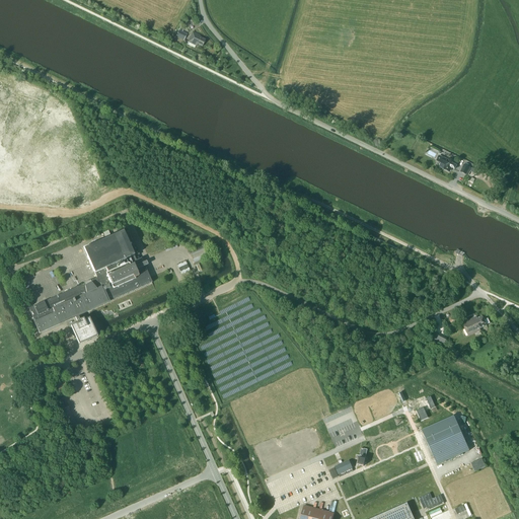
[(183,41),(188,33),(179,30),(175,36),(183,41)]
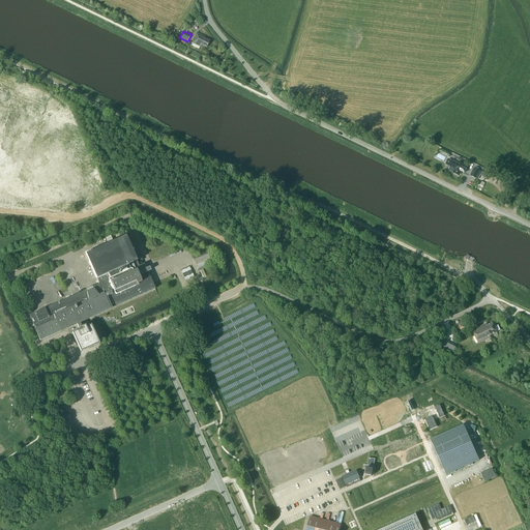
[(201,48),(202,46),(206,48),(209,41),(204,38),(205,36),(197,33),(192,42),(201,48)]
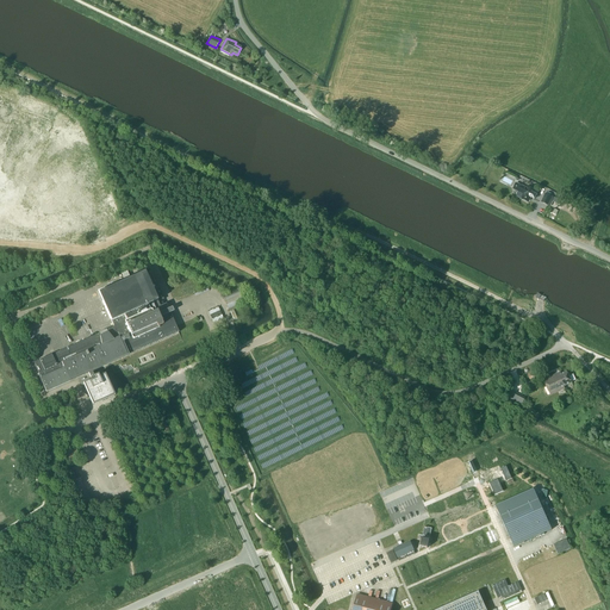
[(527,186),(527,188),(521,186),(517,184),(514,190),(518,192),(521,193),(523,194),(523,195),(524,197),(522,199),(528,201),(529,199),(530,199),(530,198),(534,199),(535,199),(534,198),(536,195),(536,194),(533,193),(534,190),(527,186)]
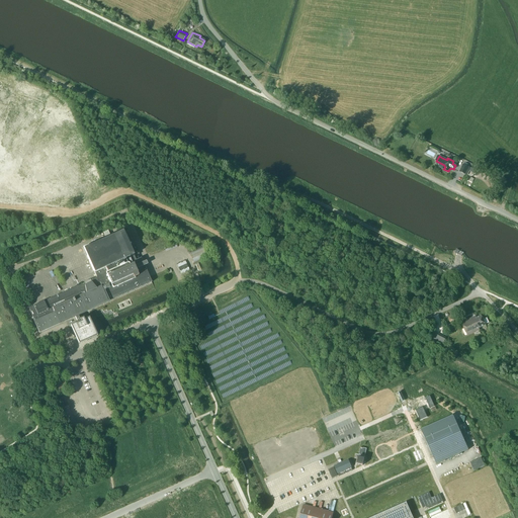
[(458,172),(464,175),(467,167),(462,164),(458,172)]
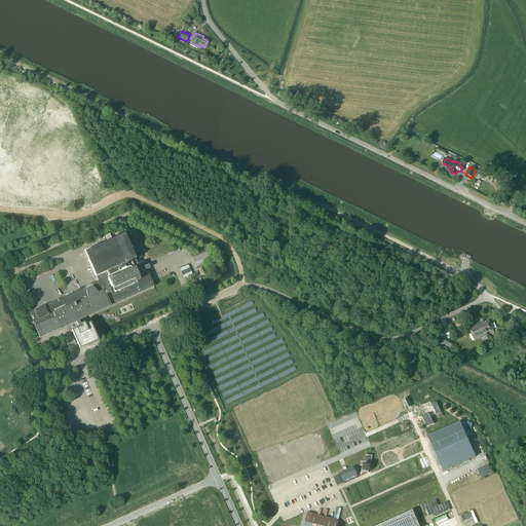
[(98,340),(92,328),(90,323),(85,325),(84,323),(81,325),(79,320),(154,286),(143,262),(138,264),(124,234),(112,240),(109,234),(104,236),(106,240),(89,248),(90,250),(85,252),(99,282),(34,310),(33,311),(29,313),(40,337),(76,321),(79,329),(74,332),(81,347),(85,345),(88,344),(89,344),(89,343),(92,342),(98,340)]
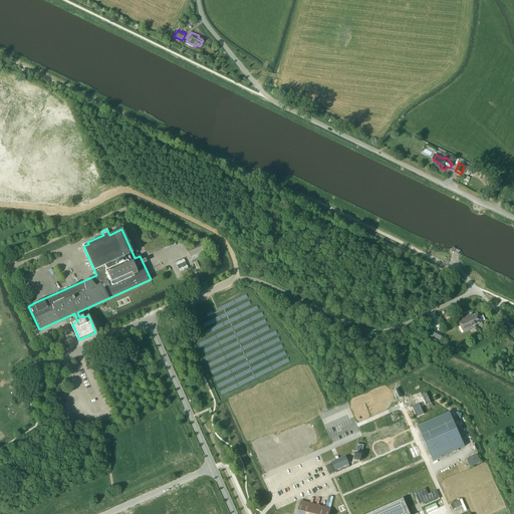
[(139,252),(135,243),(130,245),(134,254),(139,252)]
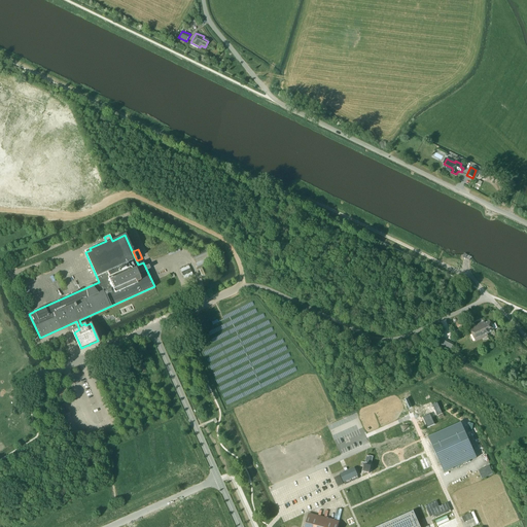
[(192,256),(197,267),(213,259),(209,249),(192,256)]
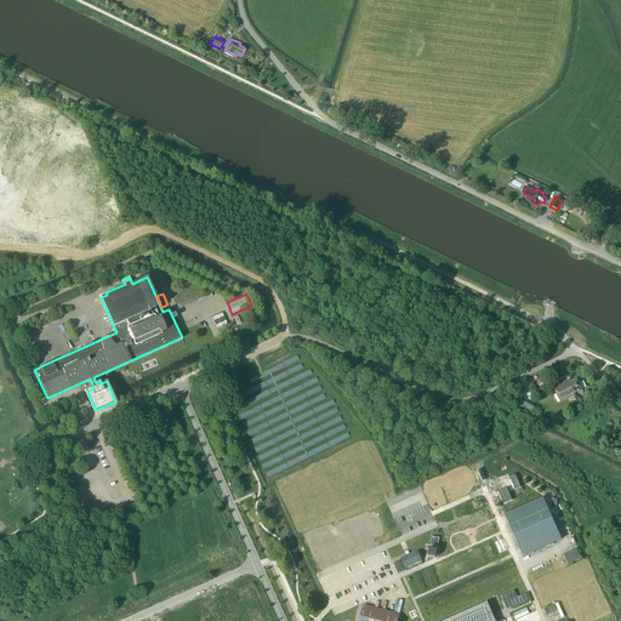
[(217,329),(227,324),(222,313),(212,318),(217,329)]
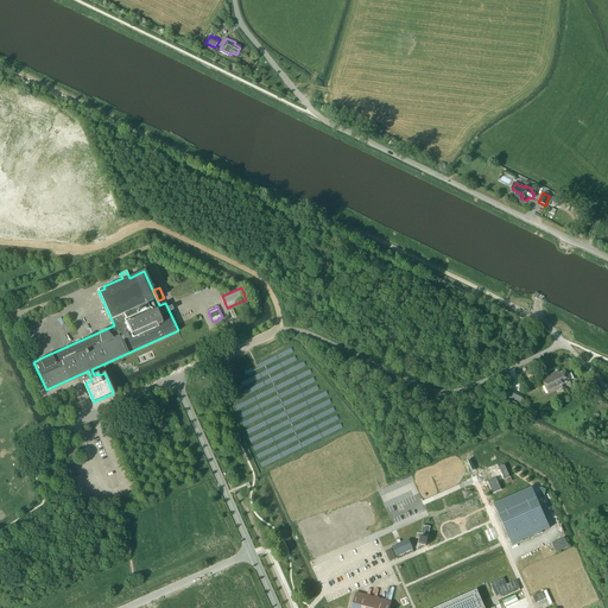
[(31,339),(35,347),(38,346),(35,337),(32,333),(29,324),(25,325),(30,334),(29,335),(30,339),(31,339)]
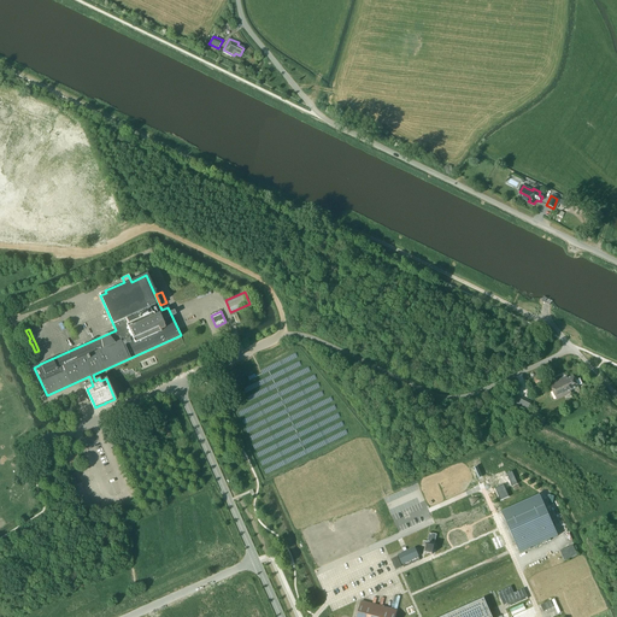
[(275,375),(245,388),(247,392),(277,378),(275,375)]
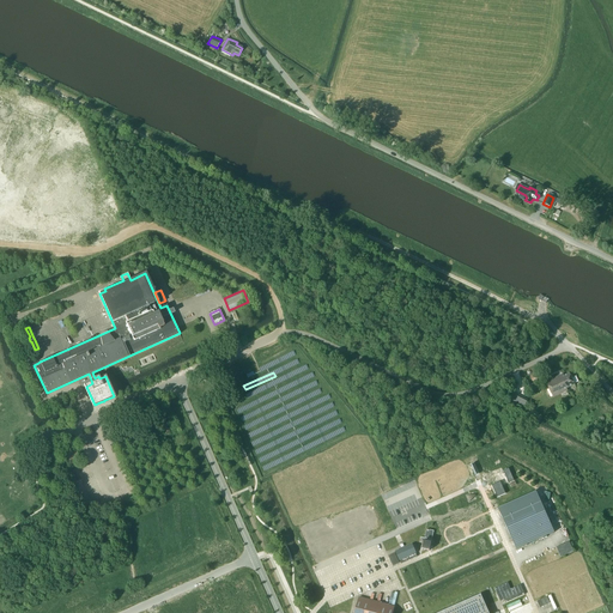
[(570,374),(562,377),(566,388),(575,384),(575,383),(578,382),(576,376),(571,377),(570,374)]
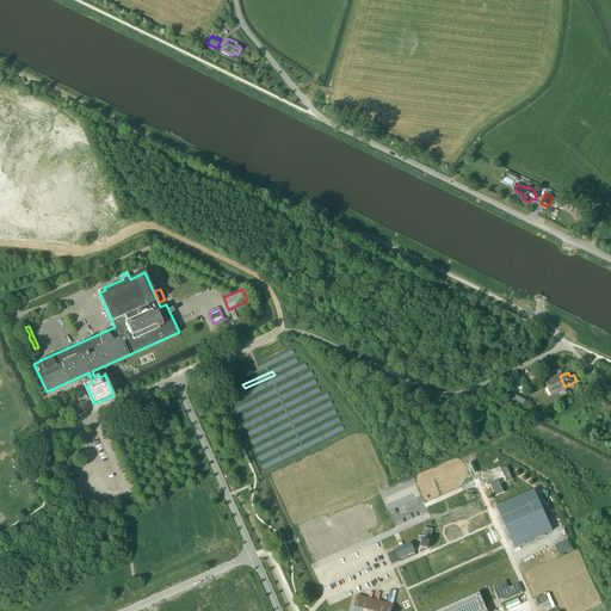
[(566,389),(565,387),(560,376),(557,377),(556,375),(551,377),(559,393),(566,389)]
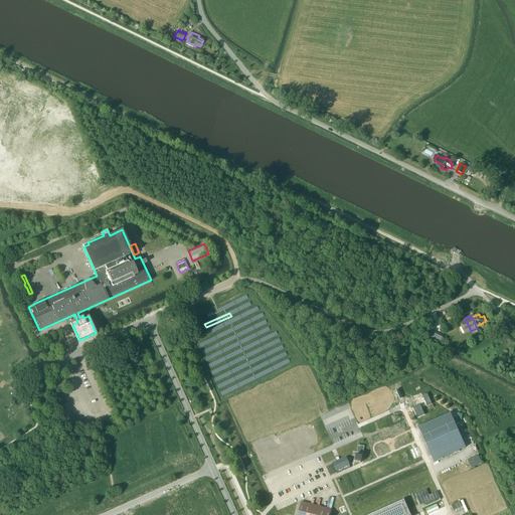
[(471,331),(465,318),(459,321),(465,333),(471,331)]
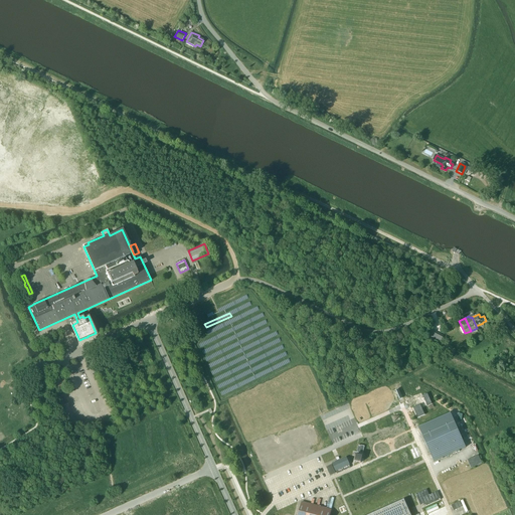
[(238,325),(200,343),(201,346),(240,329),(238,325)]
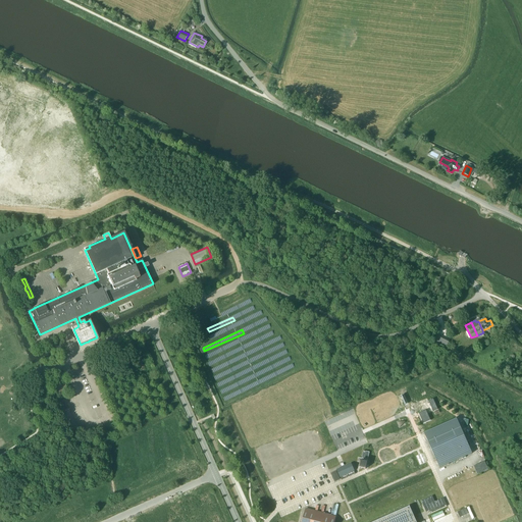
[(438,343),(441,336),(436,333),(433,340),(438,343)]
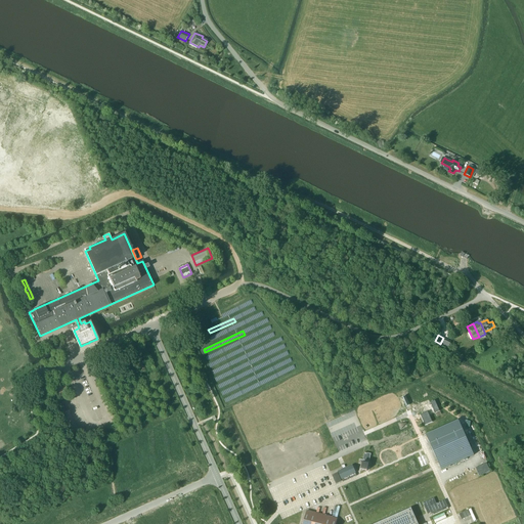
[(217,378),(218,381),(233,373),(233,372),(230,373),(229,372),(227,374),(227,373),(217,378)]
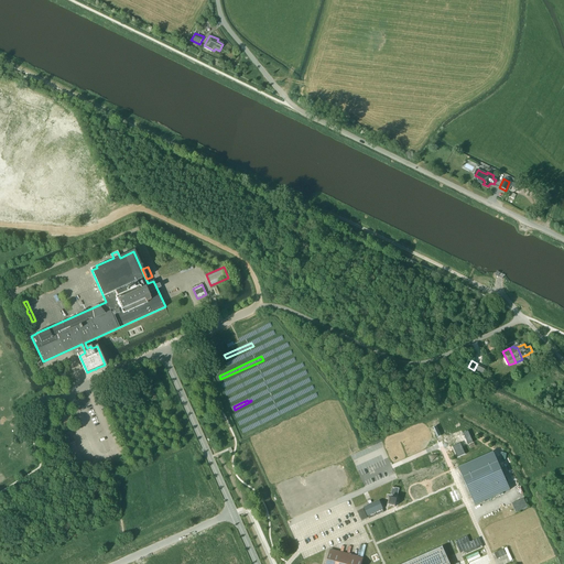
[(68,412),(58,416),(63,427),(73,422),(68,412)]
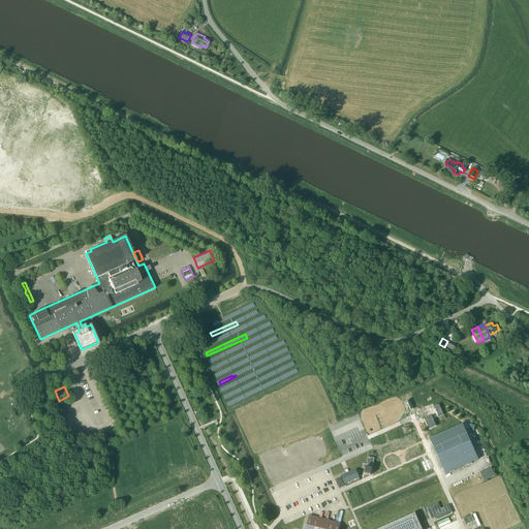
[(440,404),(435,406),(440,416),(444,414),(440,404)]
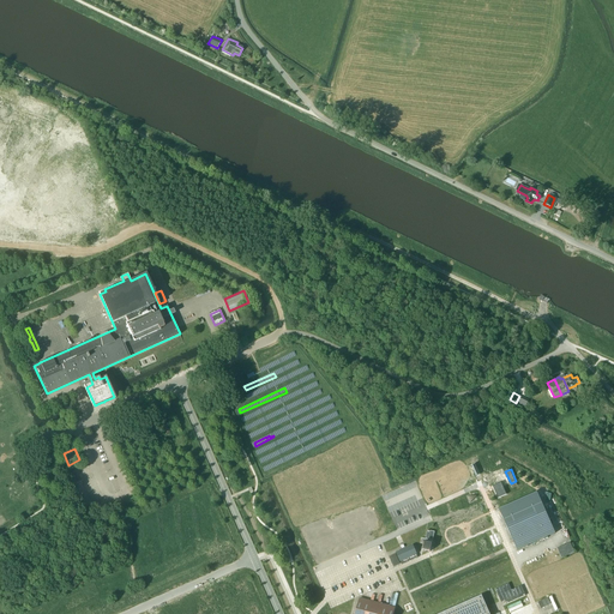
[(500,482),(492,486),(497,498),(506,494),(500,482)]
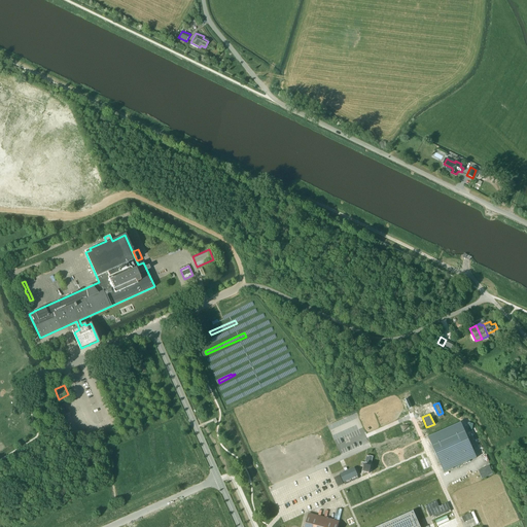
[(455,425),(428,436),(444,472),(467,462),(467,463),(470,461),(470,460),(477,458),(461,422),(455,425)]
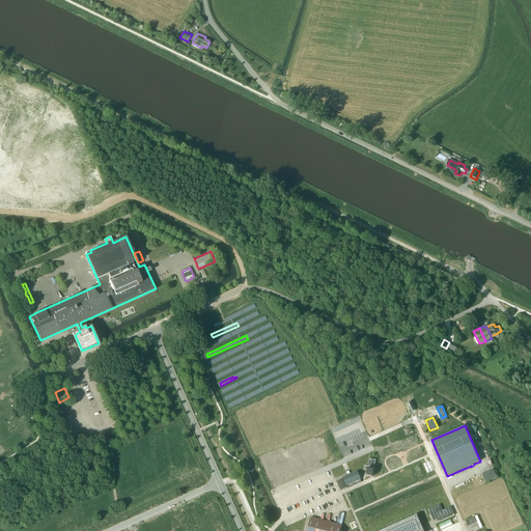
[(273,473),(325,455),(320,443),(275,458),(274,454),(268,456),(273,473)]
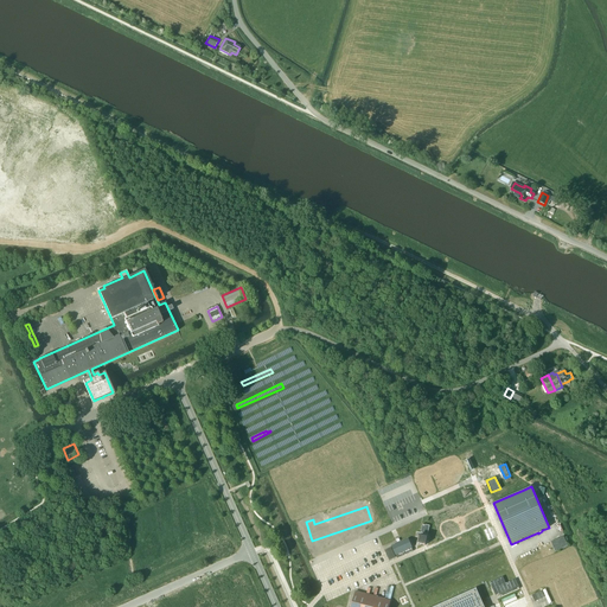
[(426,545),(429,526),(423,524),(419,543),(426,545)]
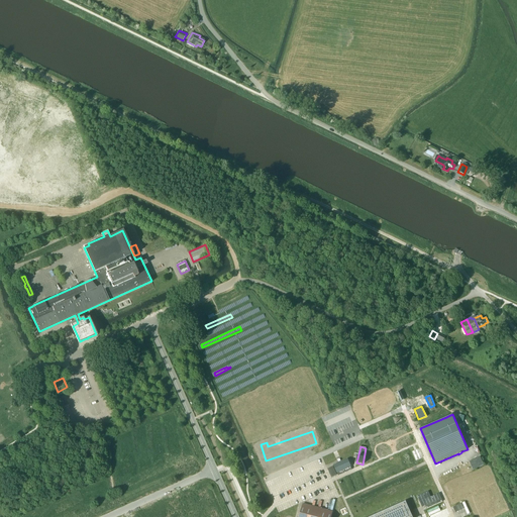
[(479,457),(468,462),(472,471),(483,466),(479,457)]
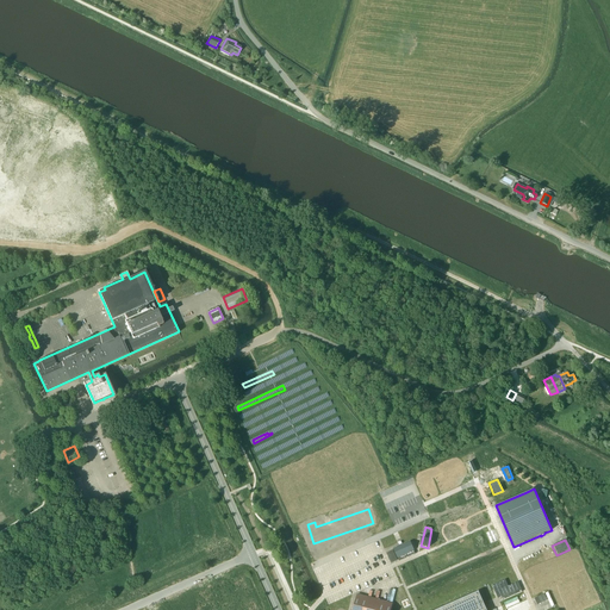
[(398,562),(415,555),(412,552),(414,552),(410,542),(392,551),(393,551),(398,562)]
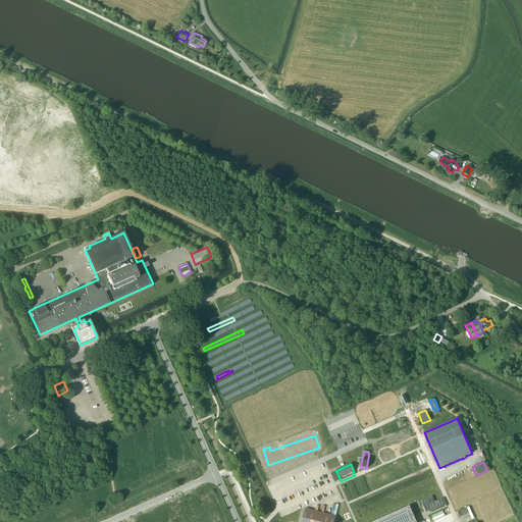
[(331,473),(334,482),(340,479),(336,471),(331,473)]
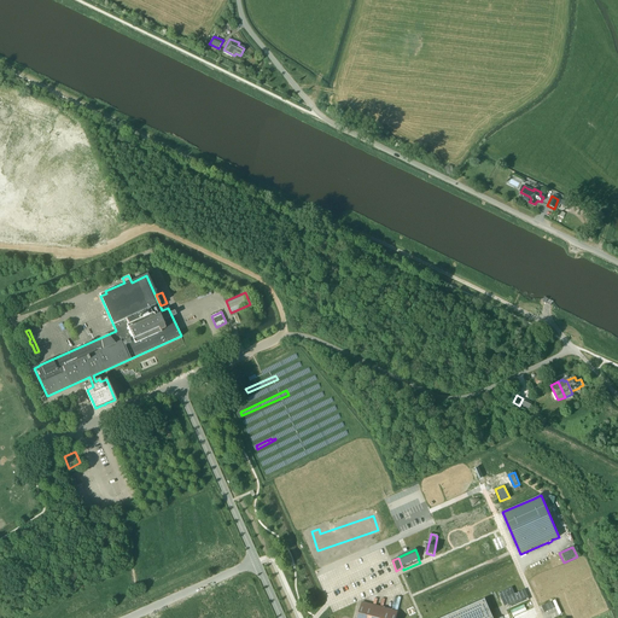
[(512,587),(499,593),(505,606),(508,605),(509,608),(530,599),(525,589),(516,594),(512,587)]
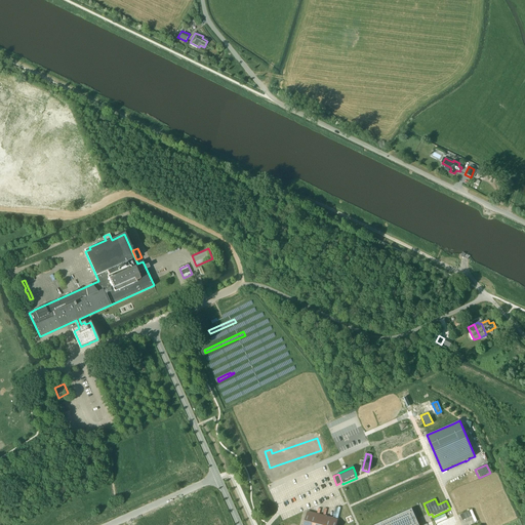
[(308,512),(304,524),(336,524),(337,520),(340,508),(338,507),(338,508),(336,513),(334,512),(333,518),(328,517),(326,516),(325,516),(327,509),(325,509),(323,516),(308,512)]
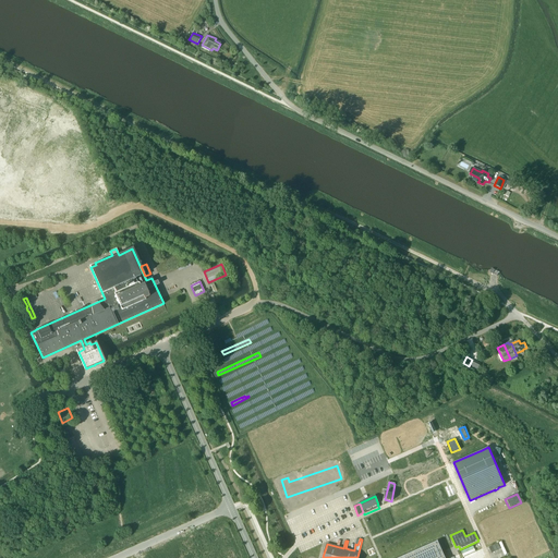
[(399,557),(445,557),(438,541),(399,557)]
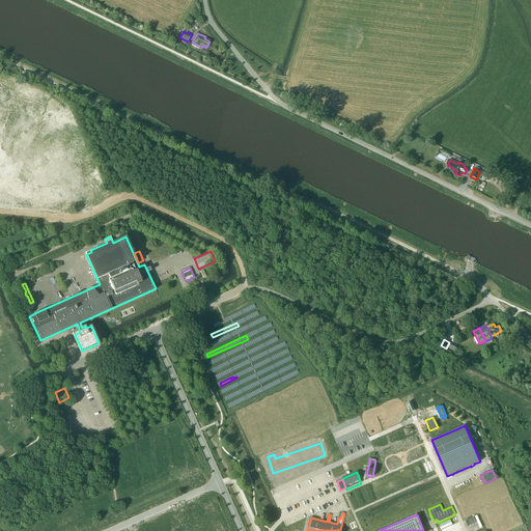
[(476,523),(474,516),(466,521),(468,526),(476,523)]
